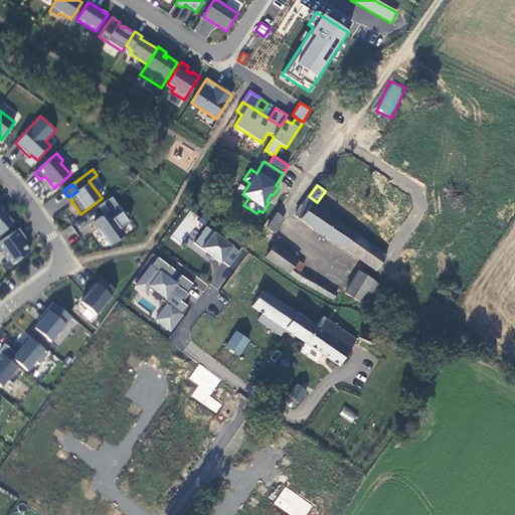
[(112,197),(99,207),(105,215),(102,218),(101,216),(94,222),(99,229),(98,229),(103,236),(110,246),(125,235),(120,229),(129,223),(121,212),(119,214),(115,209),(119,206),(112,197)]
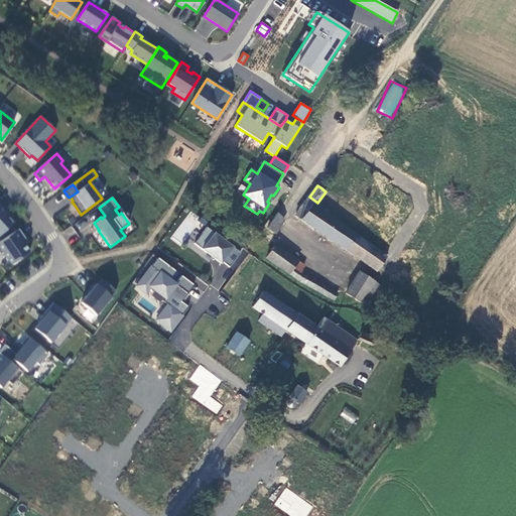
[(295,216),(346,250),(356,235),(306,201),(295,216)]
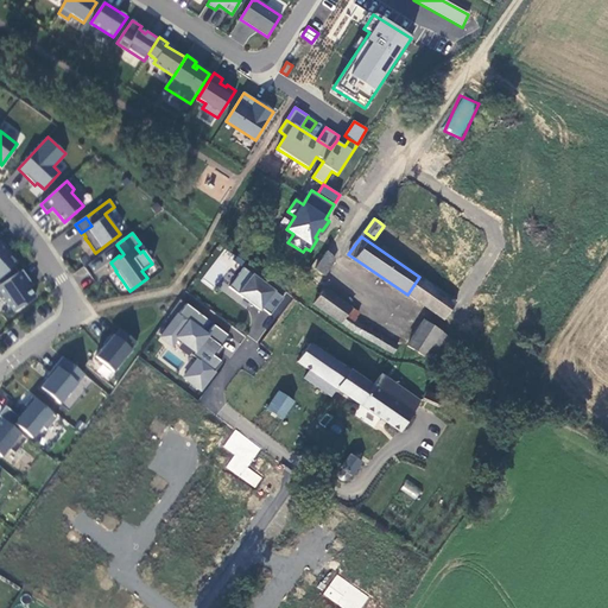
[(2,244),(0,241),(0,277),(17,263),(6,252),(8,249),(2,244)]
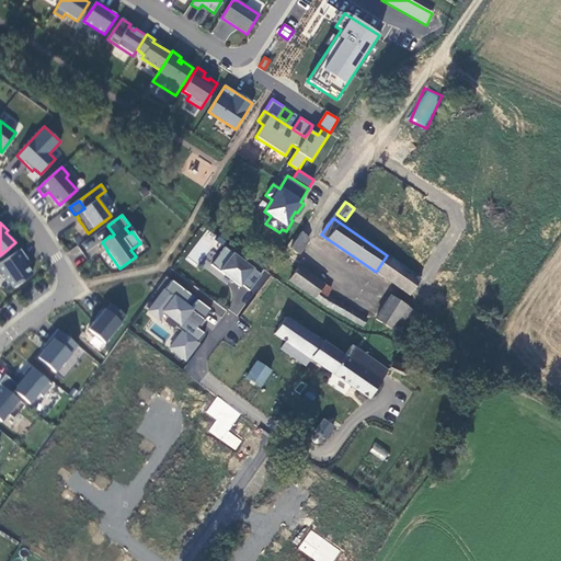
[(198,268),(212,247),(218,251),(225,240),(205,228),(185,261),(198,268)]
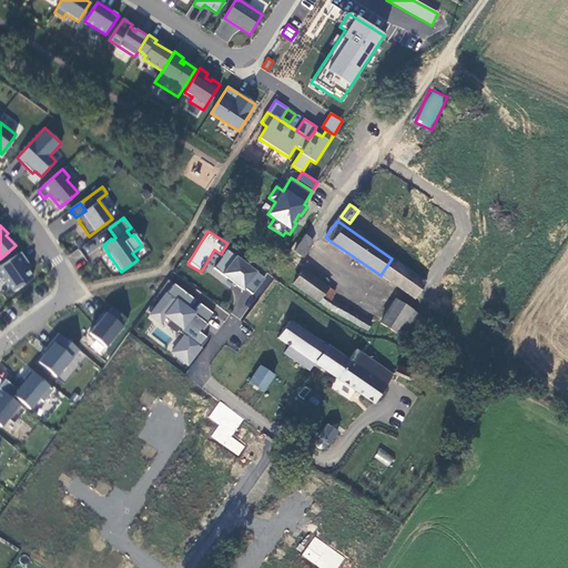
[(313,243),(303,237),(294,252),(303,257),(313,243)]
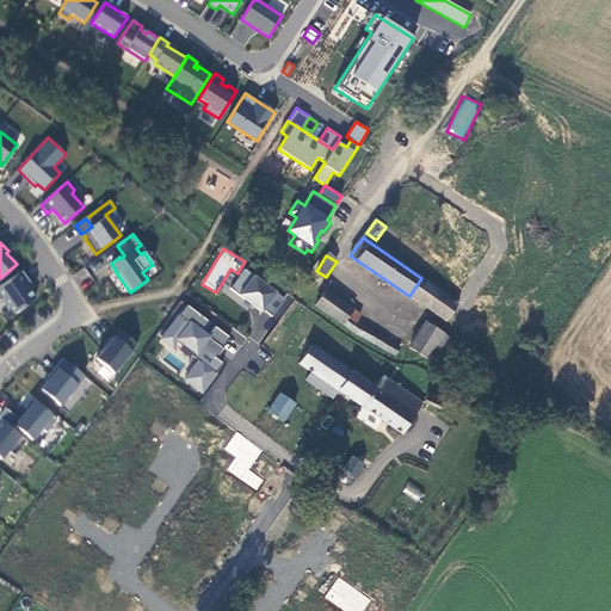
[(272,316),(285,300),(246,270),(232,289),(255,307),(263,313),(265,310),(272,316)]
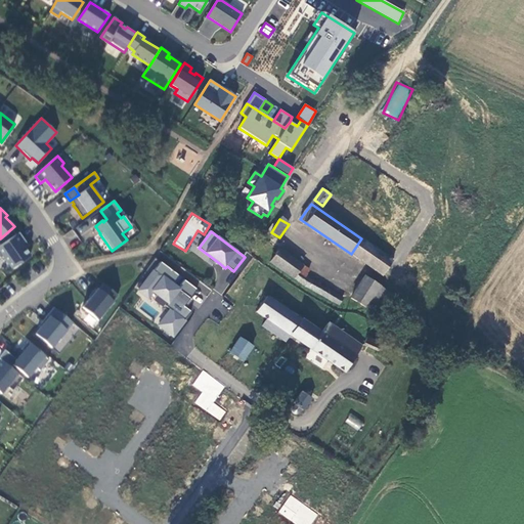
[(24,237),(19,232),(0,246),(0,257),(1,258),(3,256),(12,268),(31,256),(26,249),(23,244),(27,242),(24,237)]
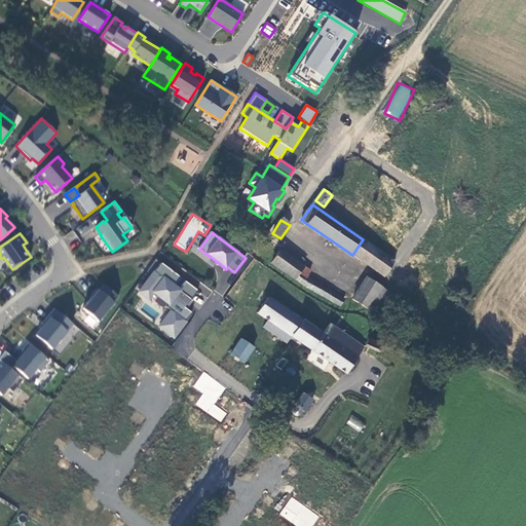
[(352,255),(397,285),(407,270),(408,268),(403,265),(395,259),(395,260),(363,239),(352,255)]
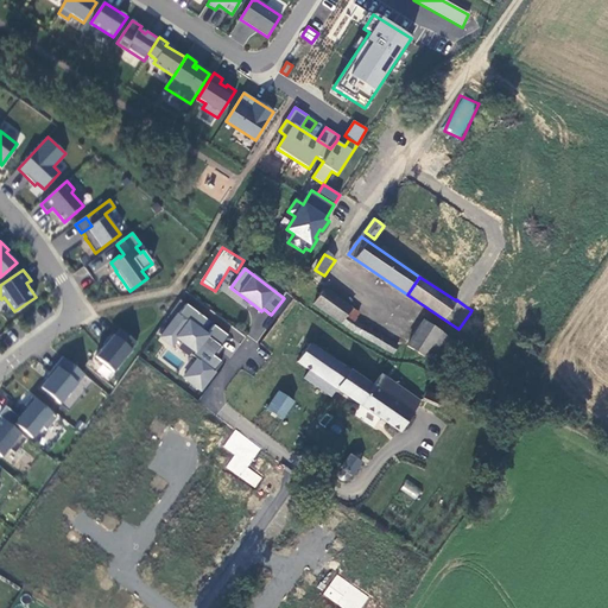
[(340,323),(352,308),(324,289),(314,304),(340,323)]
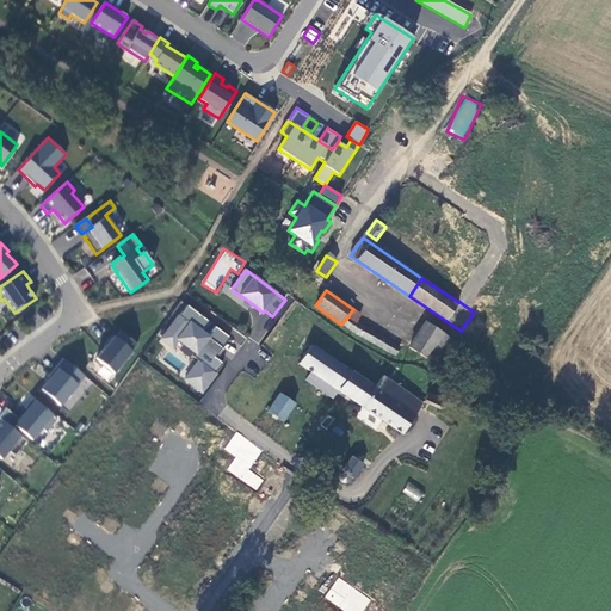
[(209,321),(187,304),(161,339),(173,346),(178,339),(196,352),(193,357),(199,360),(185,380),(202,392),(223,363),(215,357),(230,337),(215,326),(208,335),(201,331),(209,321)]
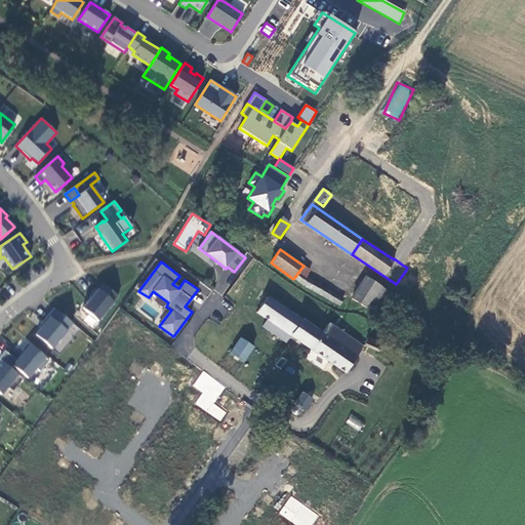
[(310,270),(304,266),(293,279),(309,288),(323,296),(328,289),(327,288),(306,276),(310,270)]
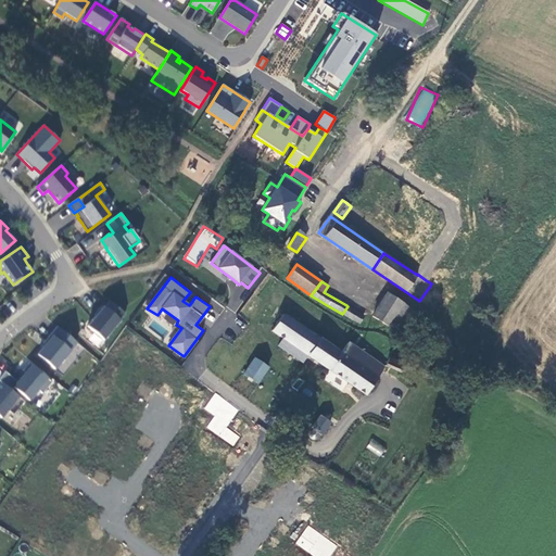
[(403,304),(404,303),(388,292),(373,316),(388,327),(396,331),(412,310),(403,304)]
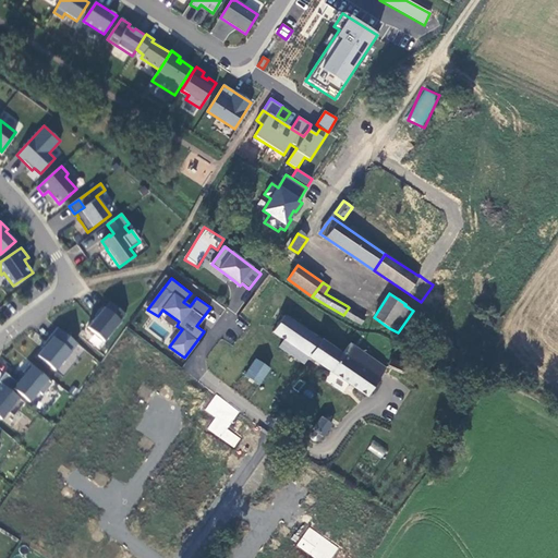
[(87,328),(105,341),(125,315),(110,302),(105,308),(102,306),(95,316),(96,317),(87,328)]
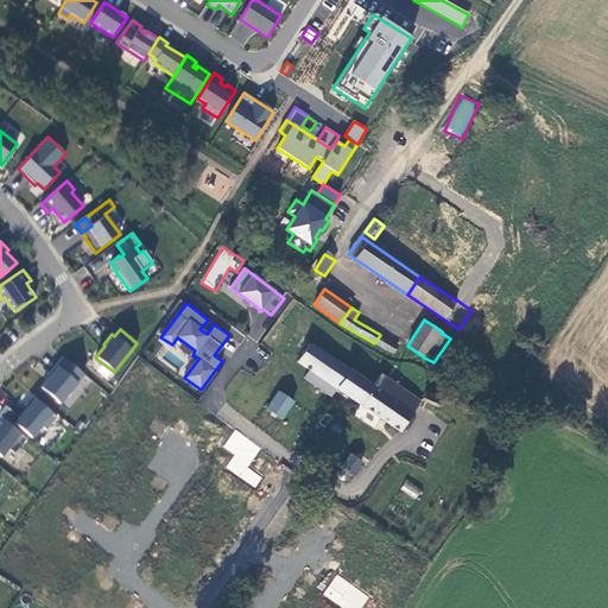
[(398,346),(380,335),(374,343),(393,354),(398,346)]
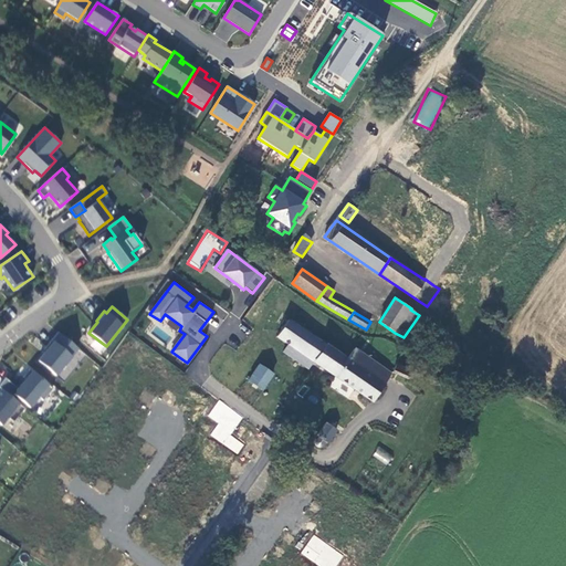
[(287,345),(313,362),(373,401),(388,380),(391,375),(347,344),(339,354),(289,320),(276,337),(287,345)]
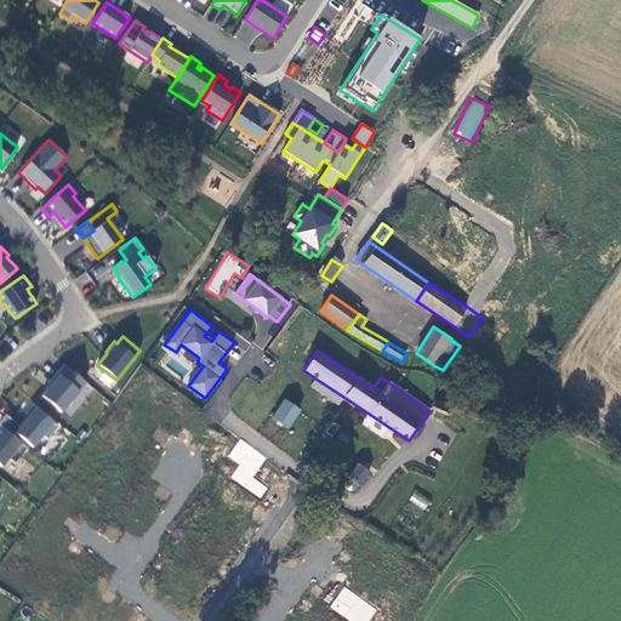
[(61,412),(85,382),(64,365),(55,376),(49,383),(51,385),(49,388),(41,396),(61,412)]
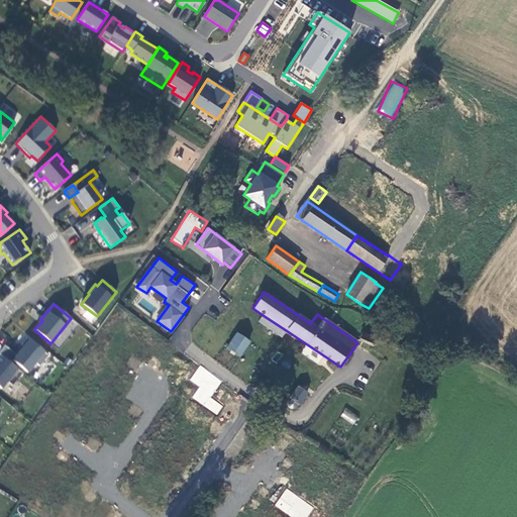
[(281,336),(286,330),(263,315),(259,321),(281,336)]
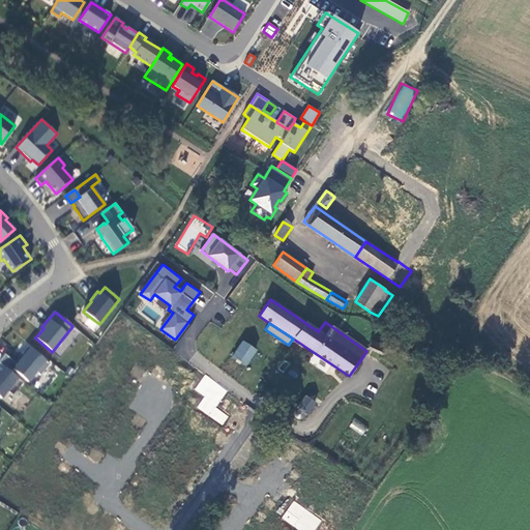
[(247,366),(247,365),(257,351),(243,342),(233,357),(247,366)]
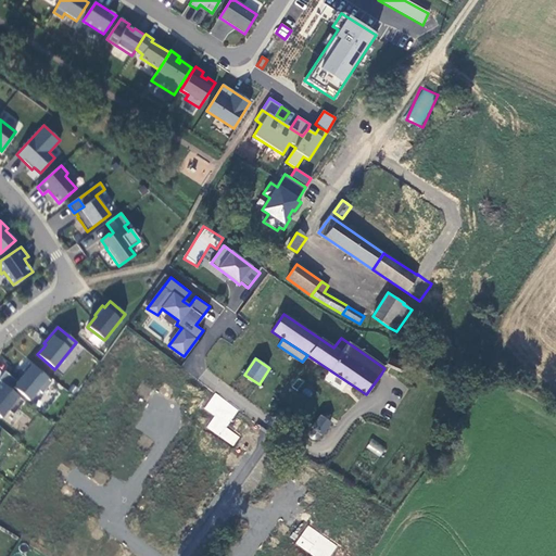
[(386,366),(401,373),(405,365),(391,358),(386,366)]
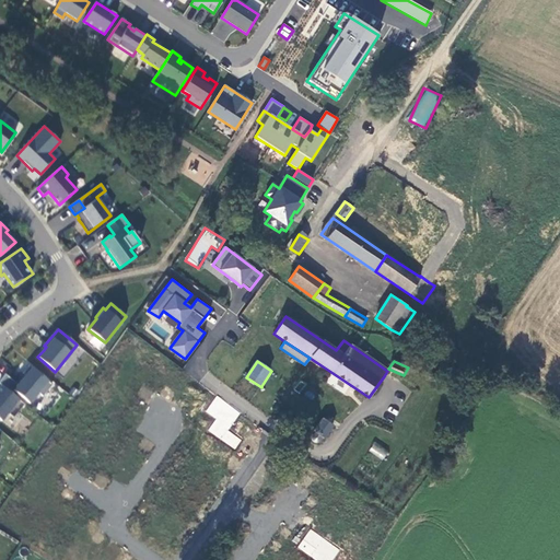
[(0,384),(1,385),(11,394),(14,391),(30,404),(38,393),(43,396),(53,385),(30,365),(26,370),(23,373),(23,374),(25,375),(18,384),(16,383),(6,374),(0,380),(0,384)]
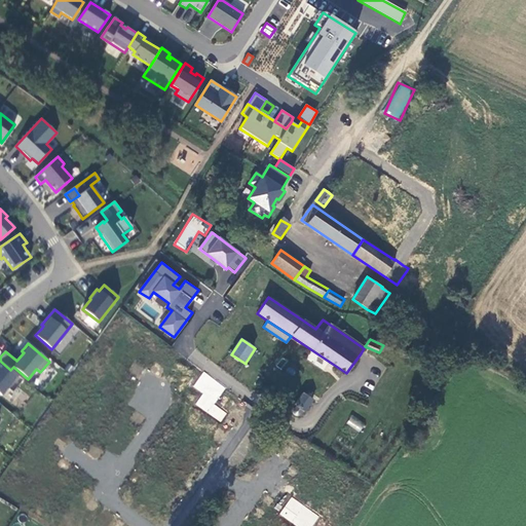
[(365,346),(364,348),(361,353),(376,360),(379,352),(365,346)]
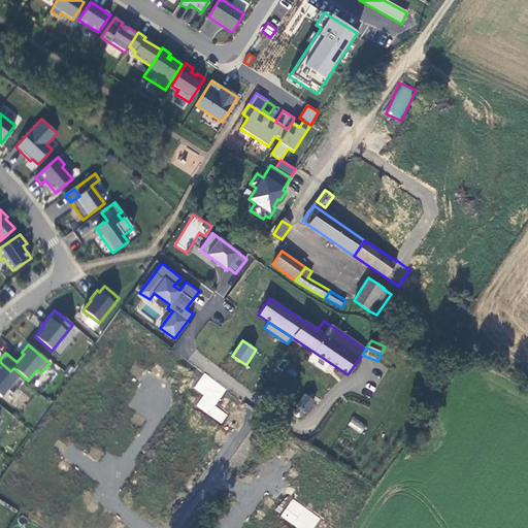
[(17,362),(24,354),(22,353),(15,361),(17,362)]
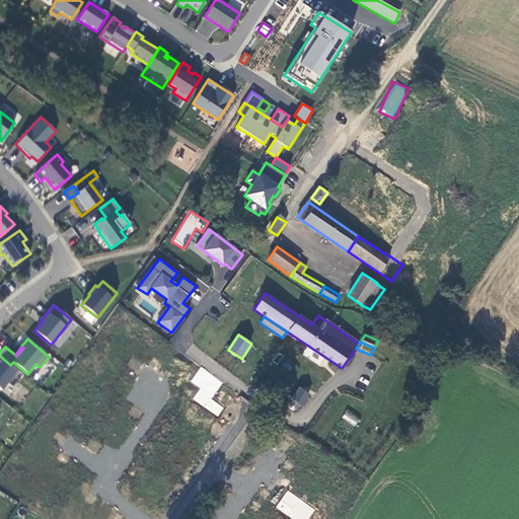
[(13,387),(23,374),(10,365),(1,357),(0,358),(0,388),(2,390),(8,383),(13,387)]
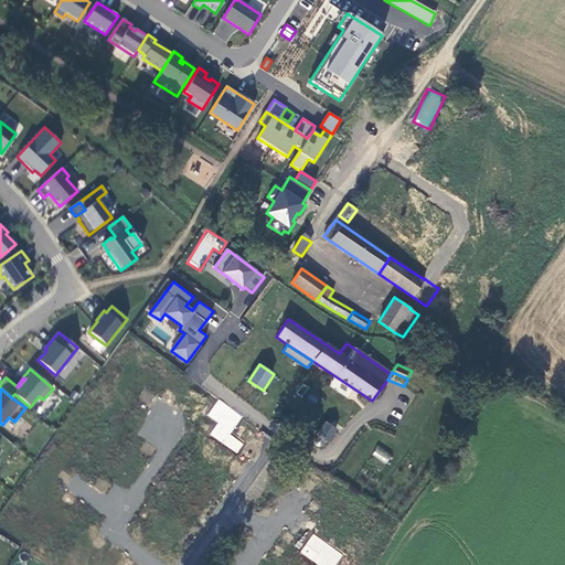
[(243,417),(220,401),(208,415),(219,423),(210,434),(237,454),(244,444),(230,434),(243,417)]
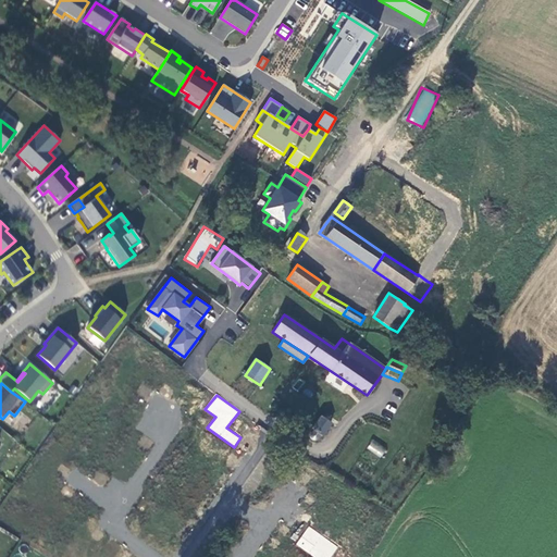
[(321,417),(312,429),(314,430),(313,430),(312,431),(311,432),(311,433),(310,434),(310,435),(310,436),(311,437),(311,438),(312,440),(313,441),(316,441),(317,441),(318,440),(319,440),(320,438),(320,437),(321,436),(321,434),(323,436),(331,423),(321,417)]
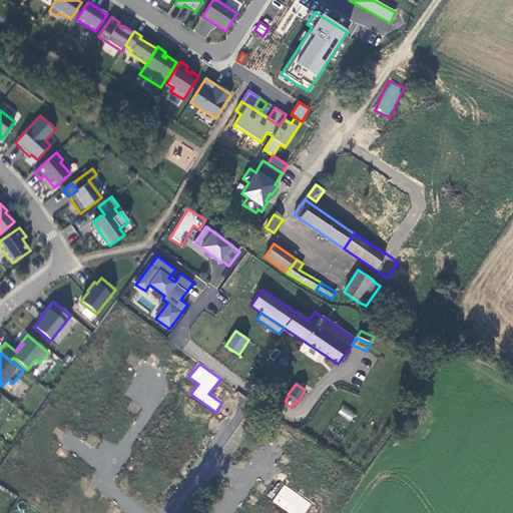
[(338,413),(351,422),(356,414),(344,405),(338,413)]
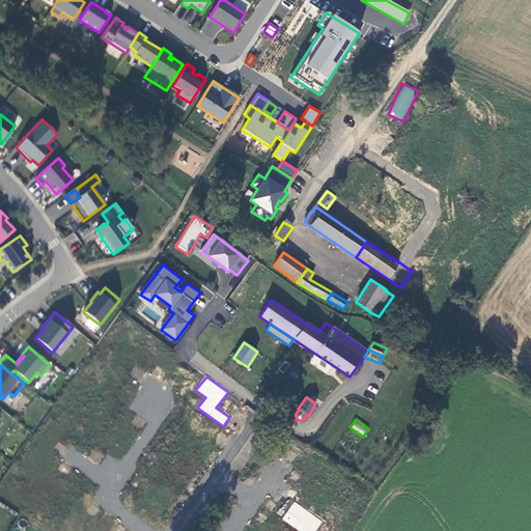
[(299,530),(315,530),(323,522),(294,501),(281,519),(299,530)]
